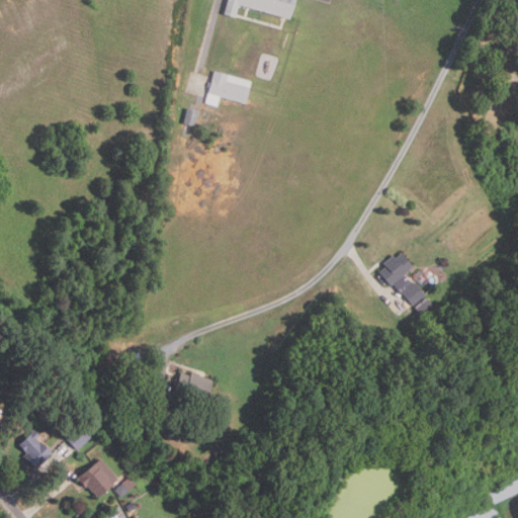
[(241,3),(238,16),(227,13),(230,0),(296,0),(292,18),(241,3)]
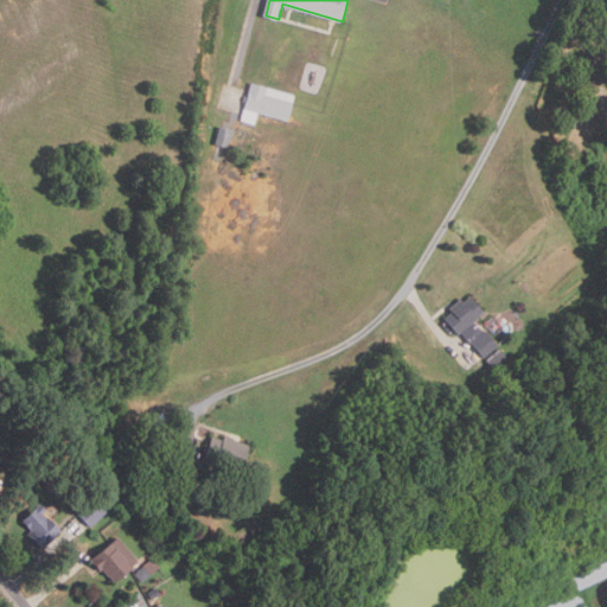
[(296,95),(288,122),(260,113),(256,122),(243,119),(254,82),(296,95)]
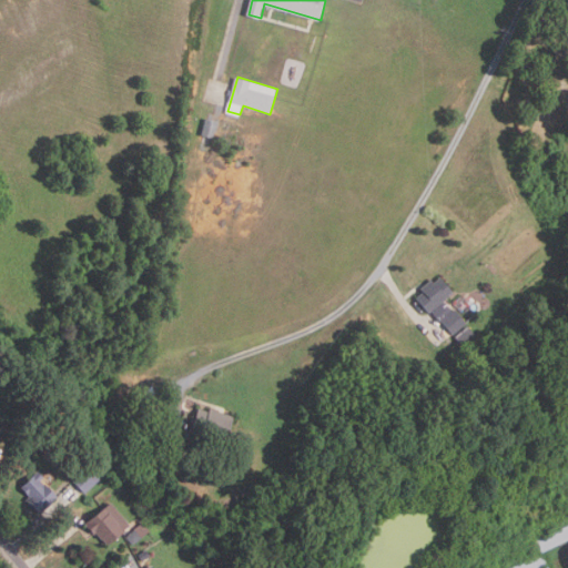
[(219,121),(215,138),(202,134),(206,118),(219,121)]
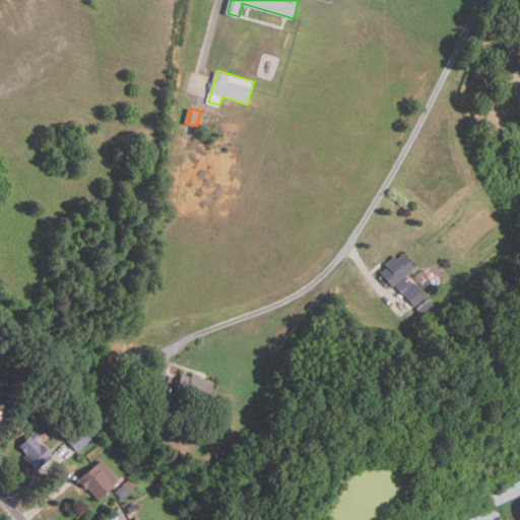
[(394,285),(383,272),(389,266),(387,263),(396,255),(398,258),(404,253),(415,267),(394,285)]
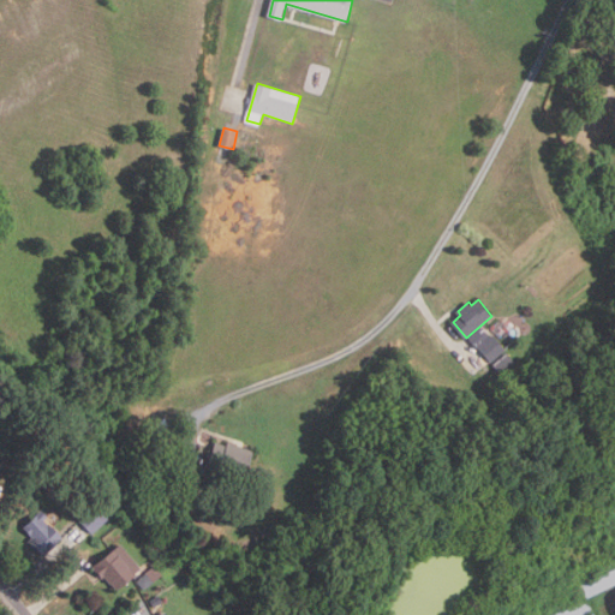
[(491,335),(478,347),(470,338),(483,326),(491,335)]
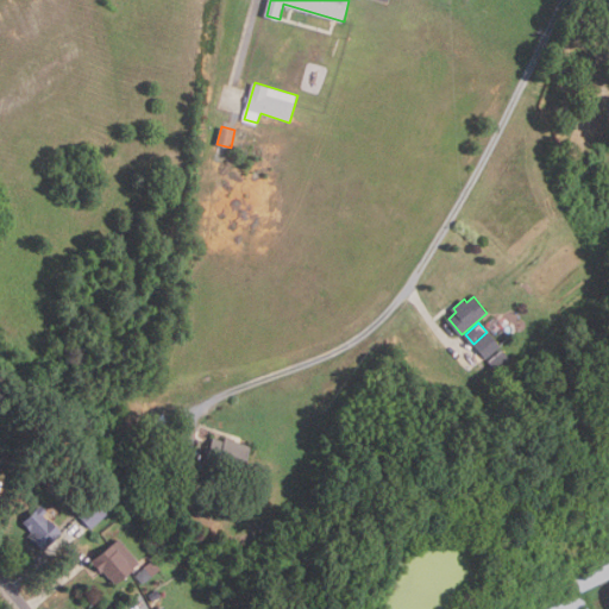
[(488,357),(476,344),(489,332),(501,345),(488,357)]
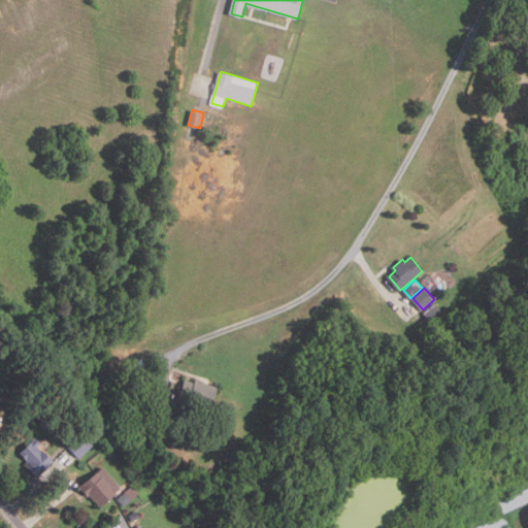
[(431,321),(424,311),(436,302),(443,311),(431,321)]
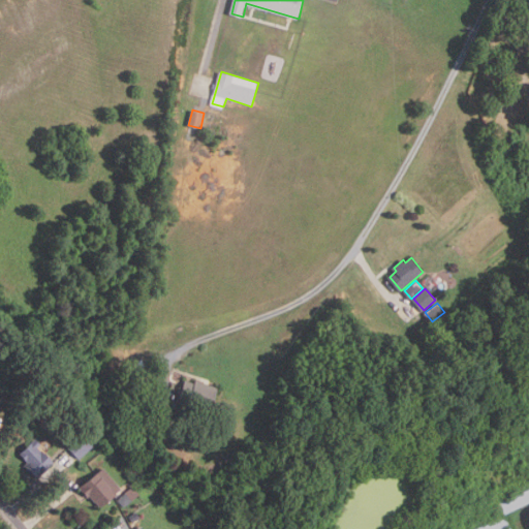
[(445,319),(438,325),(434,321),(441,314),(445,319)]
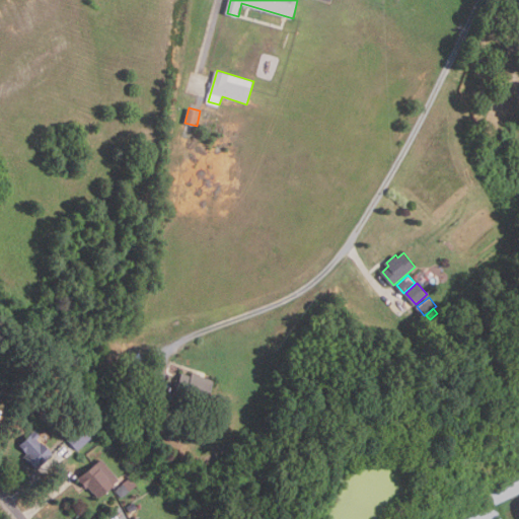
[(447,320),(442,324),(438,320),(442,315),(447,320)]
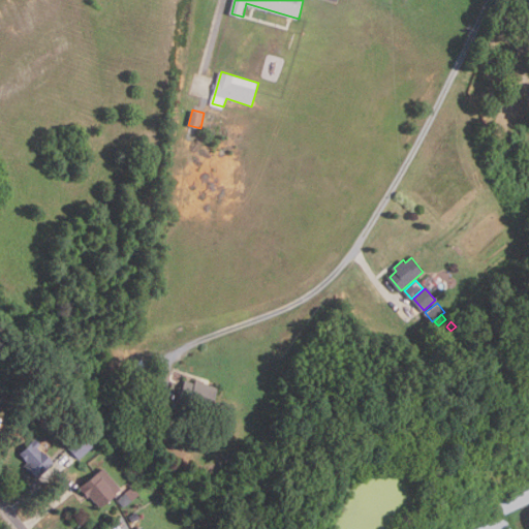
[(138,375),(132,365),(143,360),(149,370),(138,375)]
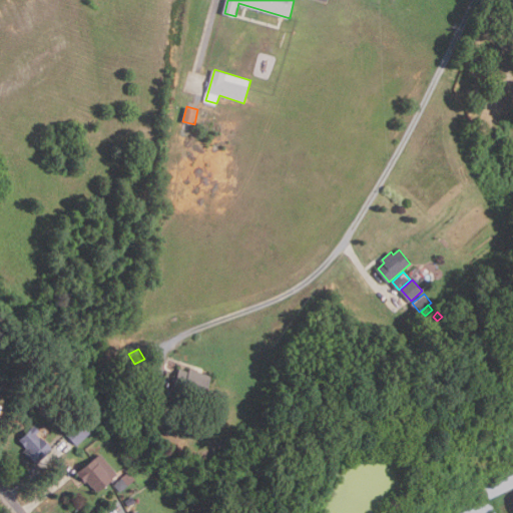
[(192,405),(171,398),(180,369),(189,372),(190,368),(212,375),(205,398),(196,395),(192,405)]
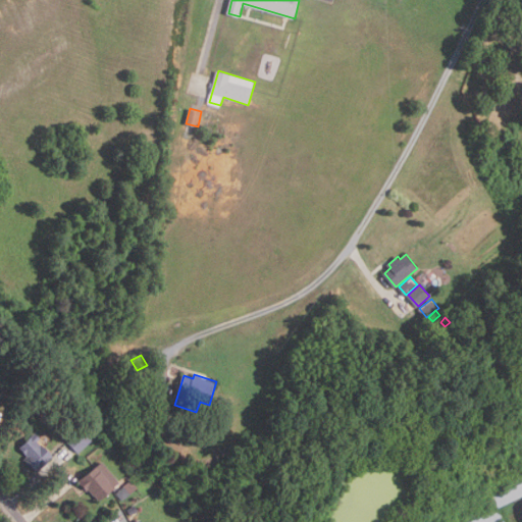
[(79,453),(67,440),(82,428),(93,439),(79,453)]
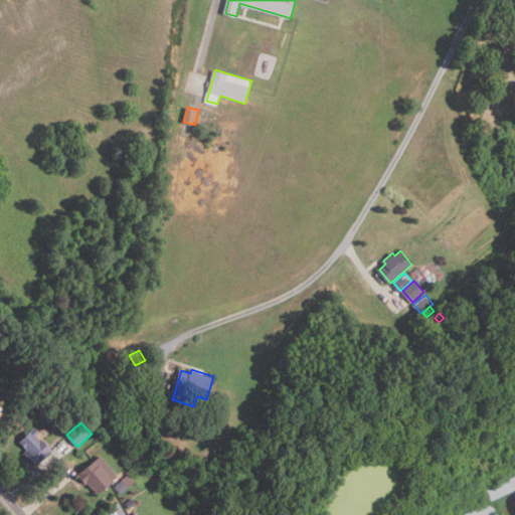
[(37,466),(26,454),(28,451),(20,442),(36,427),(42,435),(39,437),(41,440),(42,439),(53,451),(37,466)]
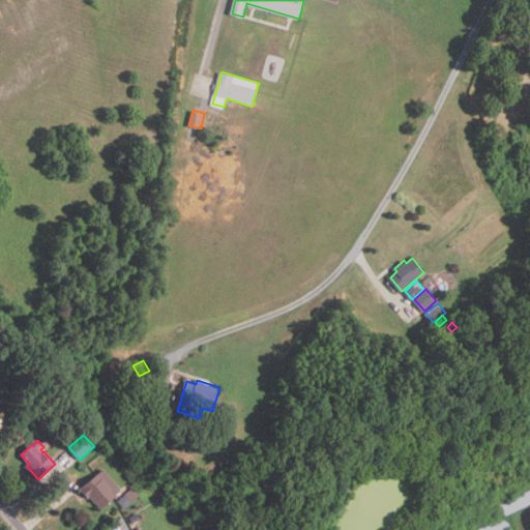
[(102,508),(97,502),(96,503),(91,497),(89,499),(81,490),(106,469),(124,490),(102,508)]
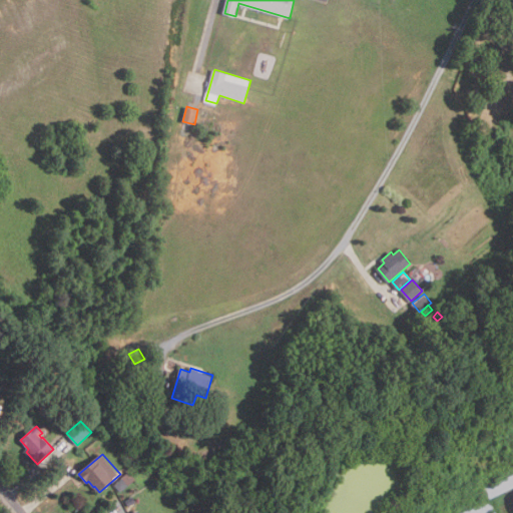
[(137,479),(122,492),(115,483),(130,471),(137,479)]
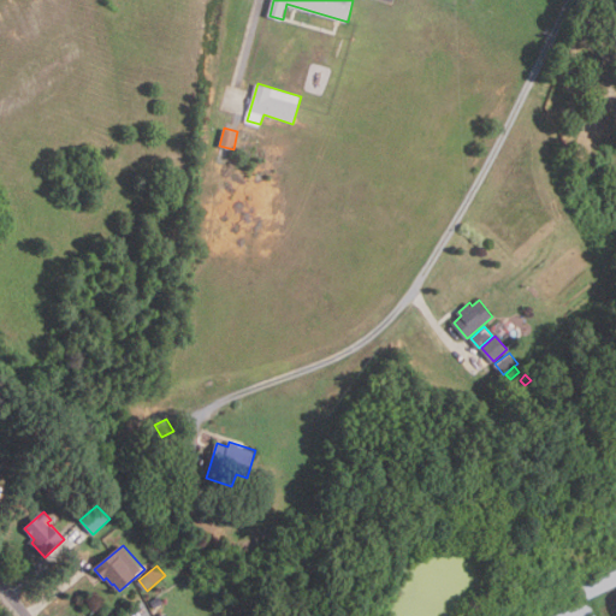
[(615,584),(582,599),(576,586),(615,567),(615,584)]
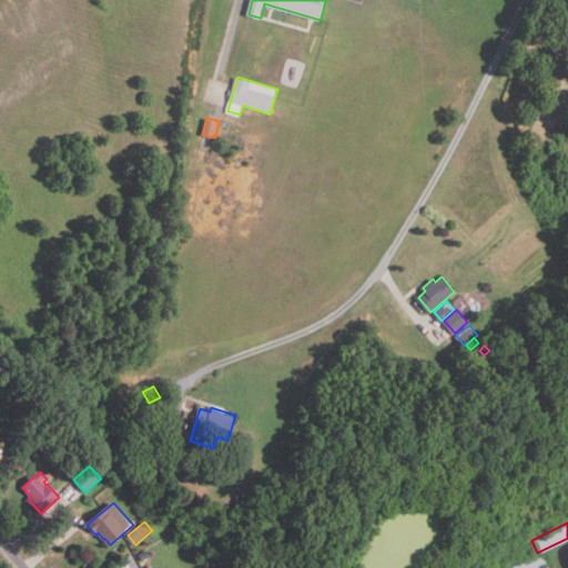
[(149,555),(142,559),(140,554),(145,550),(149,555)]
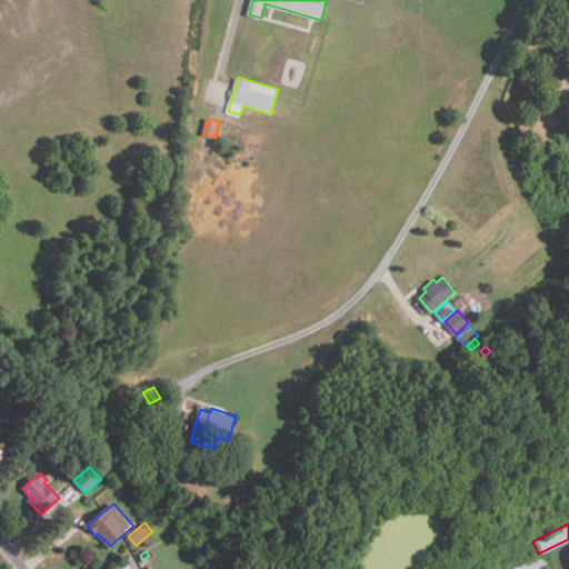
[(541,568),(509,568),(541,555),(547,567),(541,568)]
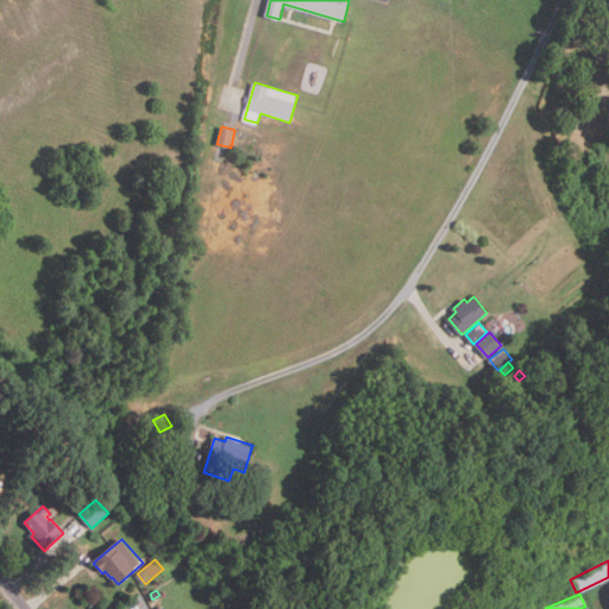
All buildings are outlined.
